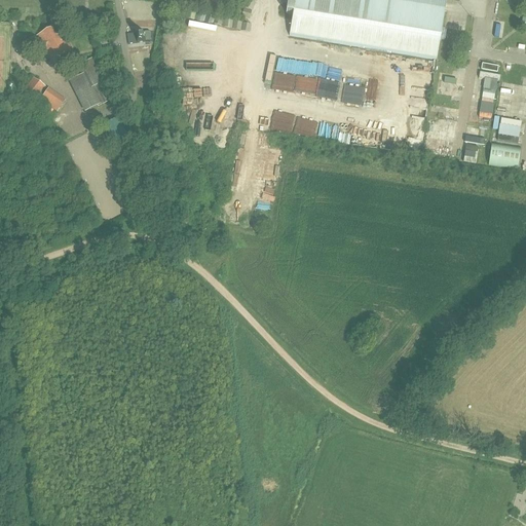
[(288,0),(286,13),(293,14),(289,36),(437,61),(446,0),(288,0)]
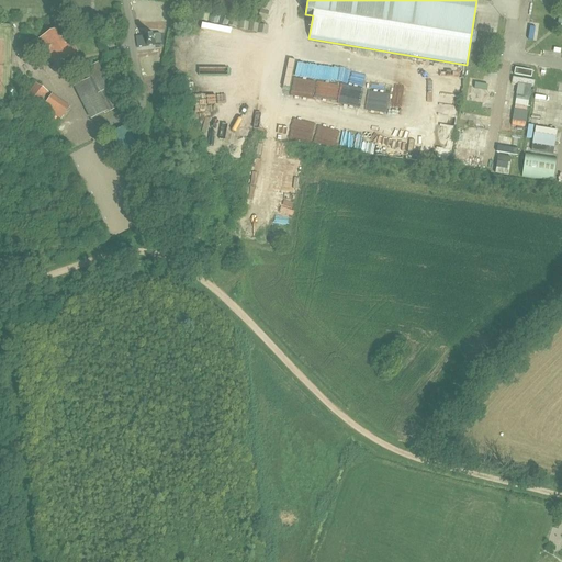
[(45,56),(48,54),(58,69),(79,58),(59,26),(40,38),(44,45),(40,47),(45,56)]
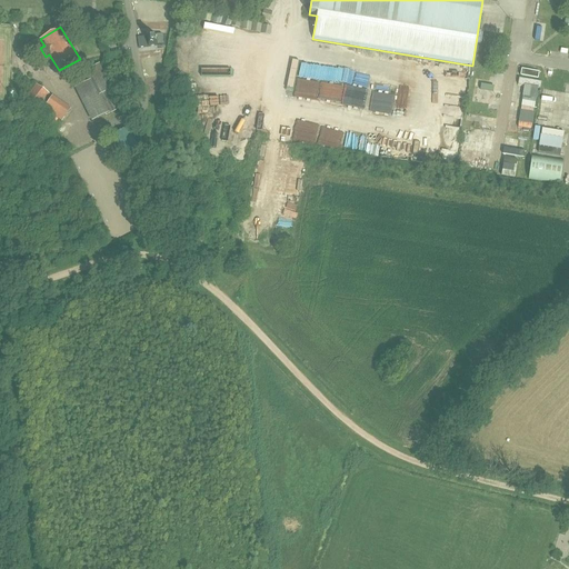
[(138,37),(139,48),(163,45),(161,32),(138,37)]
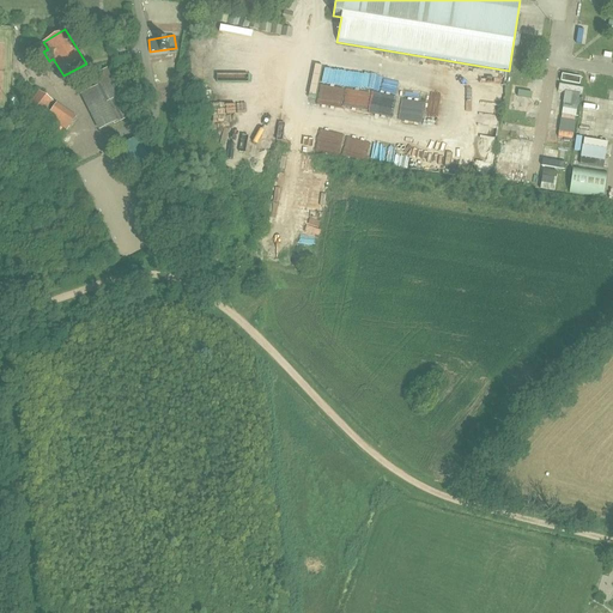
[(103,93),(86,103),(99,129),(105,127),(114,123),(114,125),(128,117),(117,97),(120,96),(107,68),(93,76),(98,85),(103,93)]
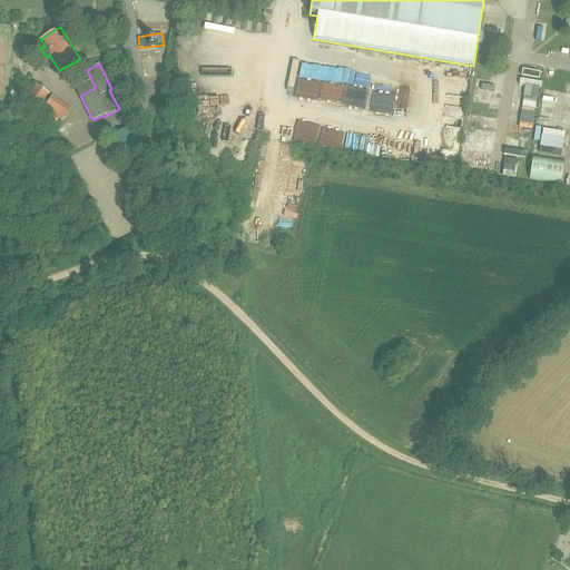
[(37,85),(28,96),(40,105),(49,94),(37,85)]
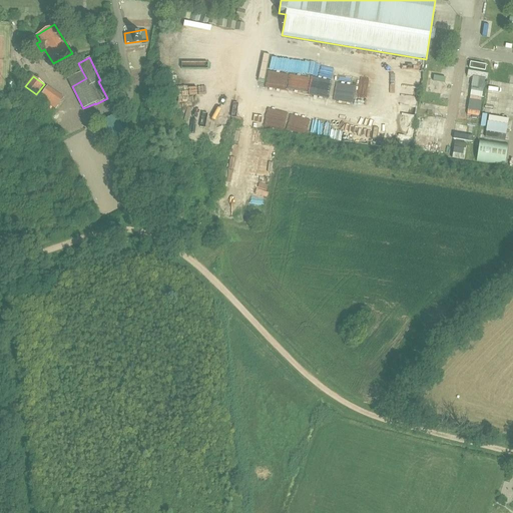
[(39,97),(45,101),(52,92),(46,88),(39,97)]
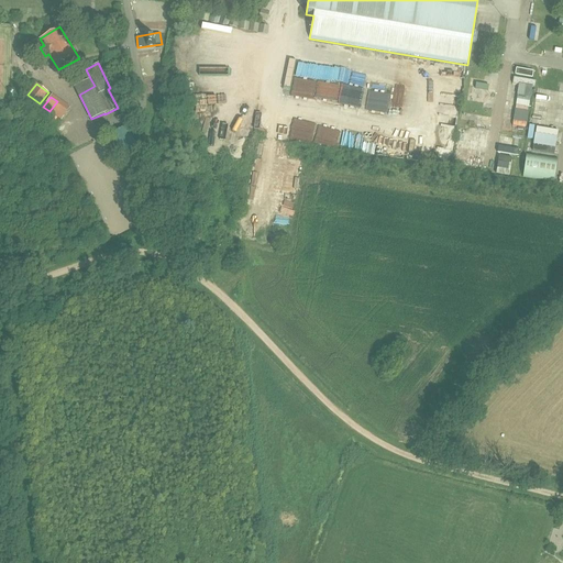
[(123,156),(139,148),(127,125),(111,133),(123,156)]
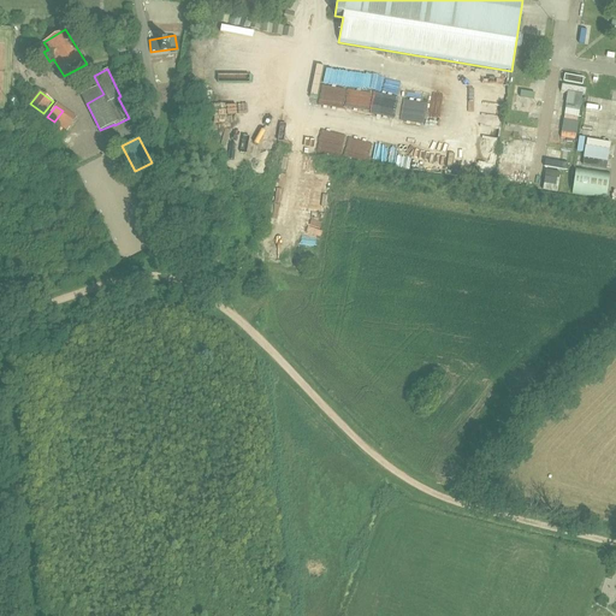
[(596,172),(576,169),(574,187),(573,193),(578,194),(605,199),(609,173),(596,172)]
